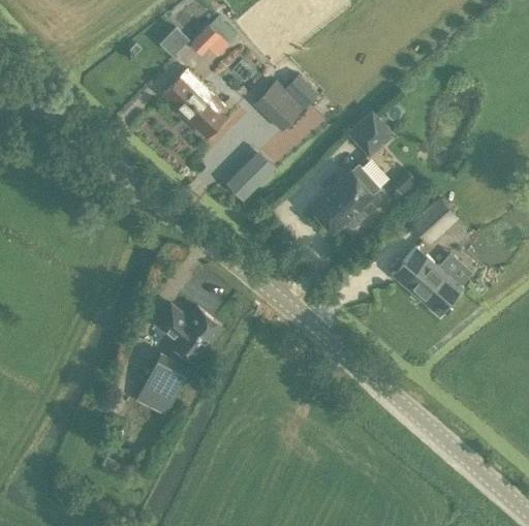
[(230,41),(239,33),(220,13),(212,22),(230,41)]
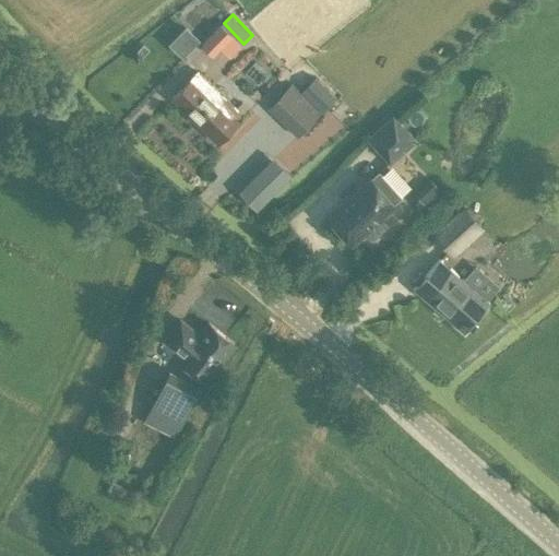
[(221,28),(202,47),(213,58),(221,50),(230,60),(241,48),(221,28)]
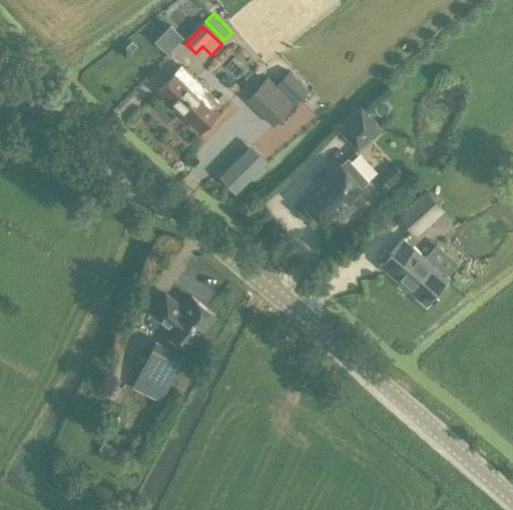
[(170,27),(155,42),(167,54),(182,39),(170,27)]
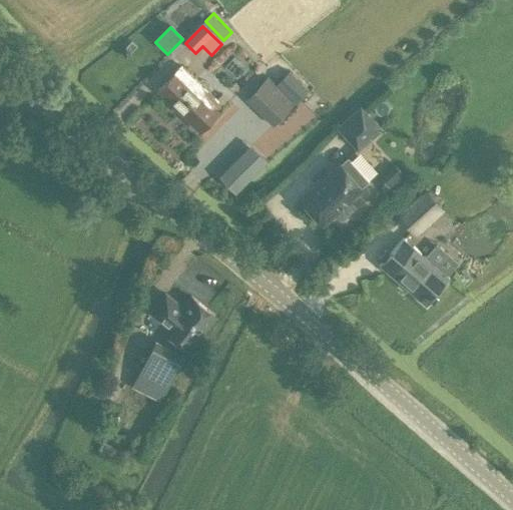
[(212,121),(206,114),(212,108),(211,108),(217,102),(180,68),(157,92),(188,121),(200,133),(212,121)]
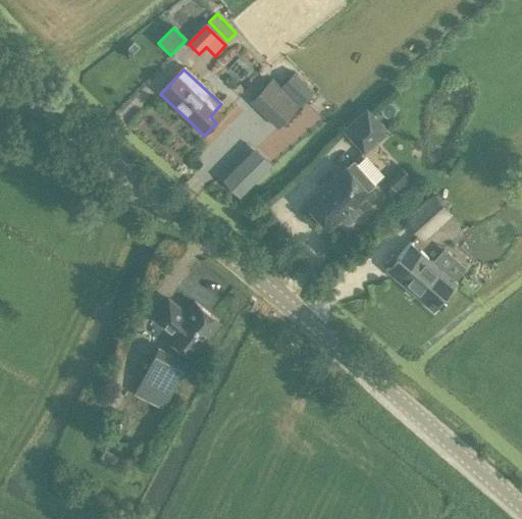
[(272,81),(251,104),(277,130),(313,93),(295,74),(281,89),(272,81)]
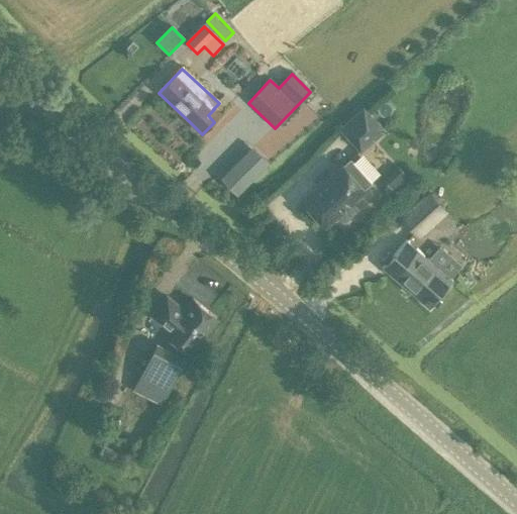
[(382,132),(364,111),(342,130),(360,151),(382,132)]
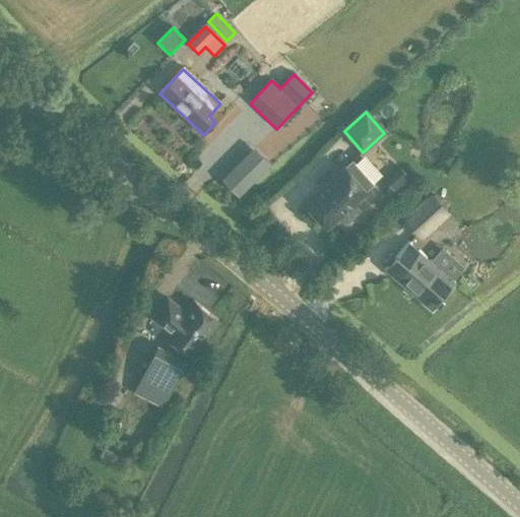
[(222,177),(240,195),(273,164),(256,145),(222,177)]
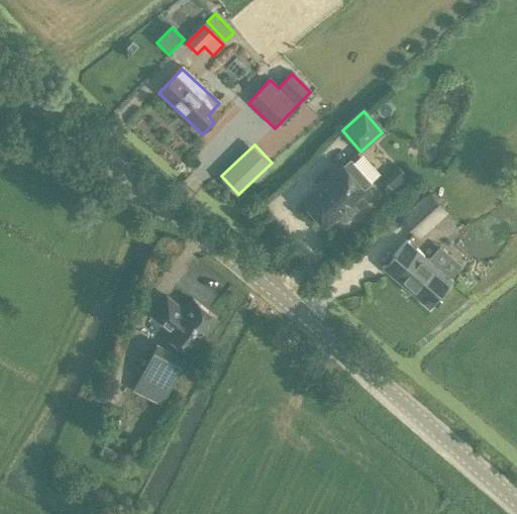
[(372,185),(350,161),(304,202),(325,226),(372,185)]
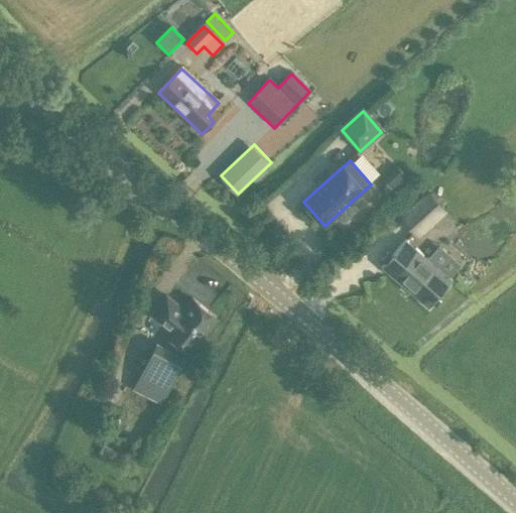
[(440,210),(427,196),(402,218),(415,232),(440,210)]
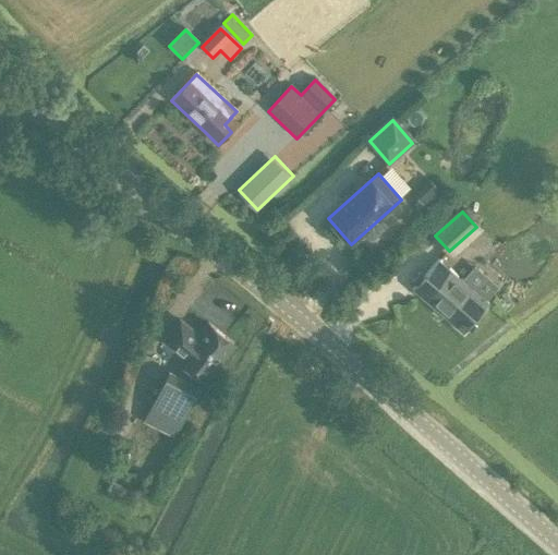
[(461,334),(486,304),(437,262),(412,291),(461,334)]
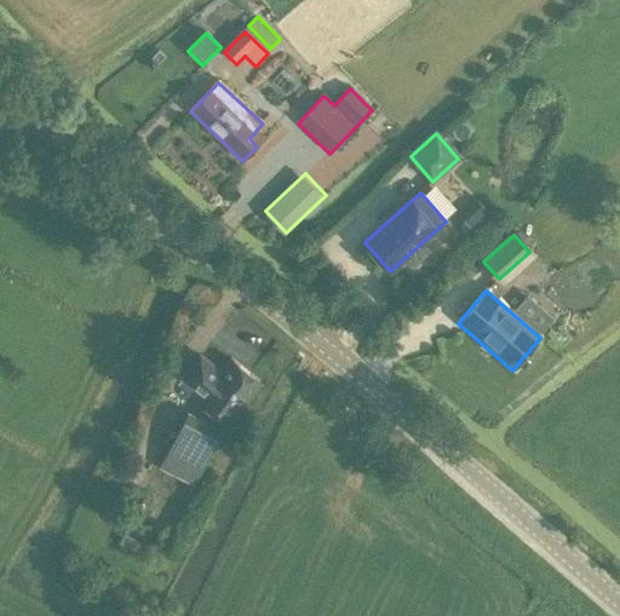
[(183,379),(202,396),(200,399),(228,422),(259,384),(231,361),(220,375),(200,358),(183,379)]
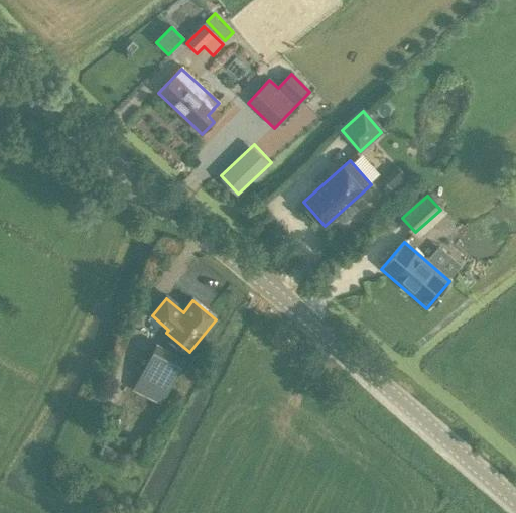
[(167,355),(167,357),(153,350),(134,390),(163,404),(182,362),(167,355)]
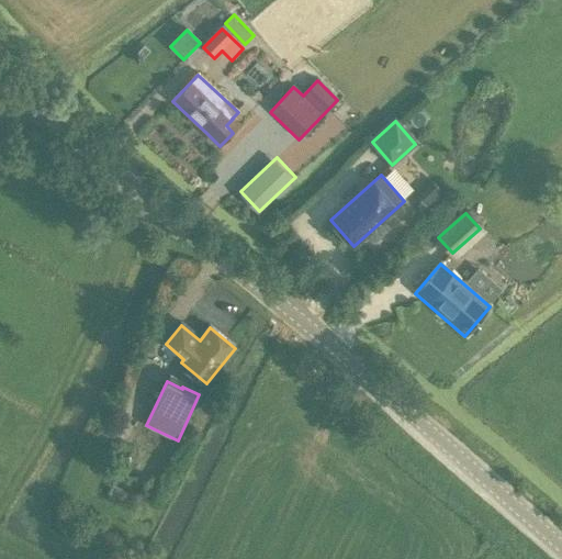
[(128,494),(113,485),(109,495),(123,503),(128,494)]
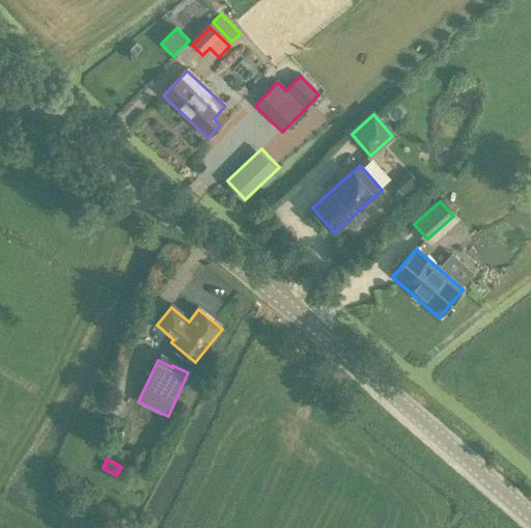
[(130,470),(140,475),(145,466),(135,461),(130,470)]
